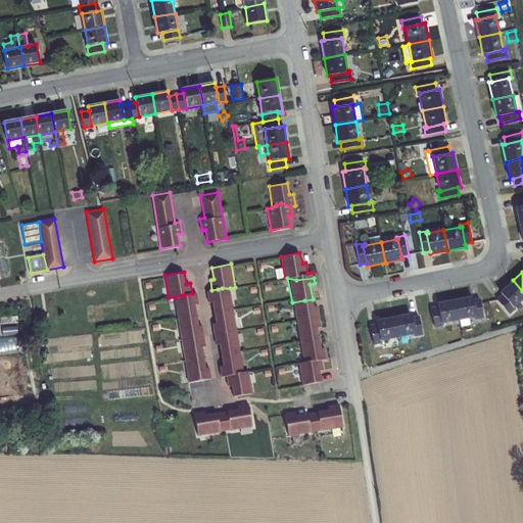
[(514,307),(522,299),(522,291),(513,280),(500,292),(502,294),(513,307),(514,307)]
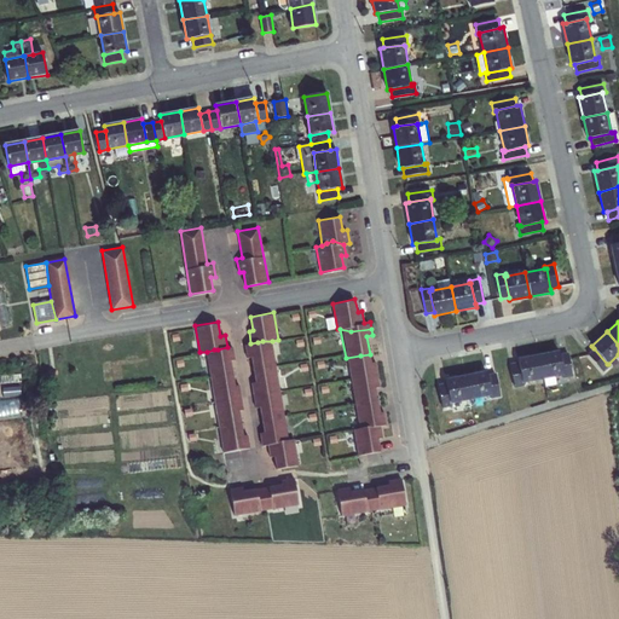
[(250,343),(244,345),(247,358),(252,357),(254,369),(267,365),(276,364),(272,341),(262,341),(258,342),(250,343)]
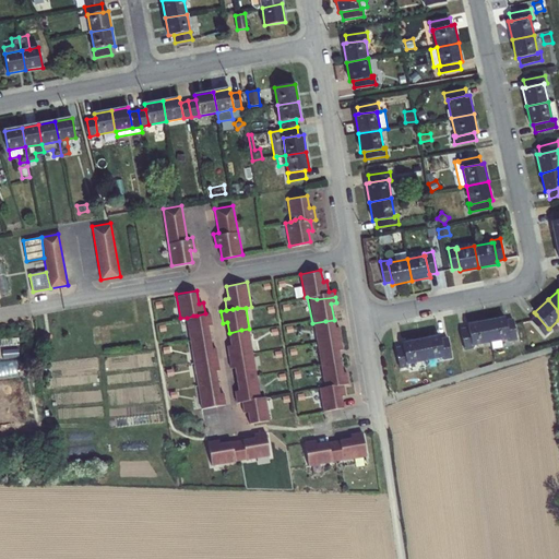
[(211,312),(205,313),(197,316),(193,316),(187,318),(190,340),(200,337),(211,335),(209,324),(213,324),(211,312)]
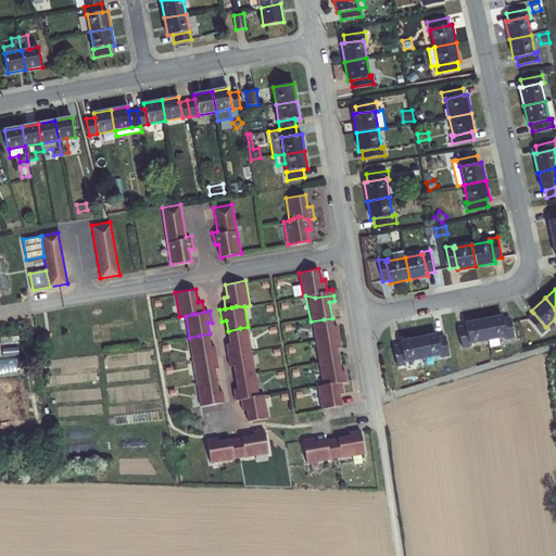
[(545,327),(533,313),(528,317),(542,335),(548,329),(546,327),(545,327)]
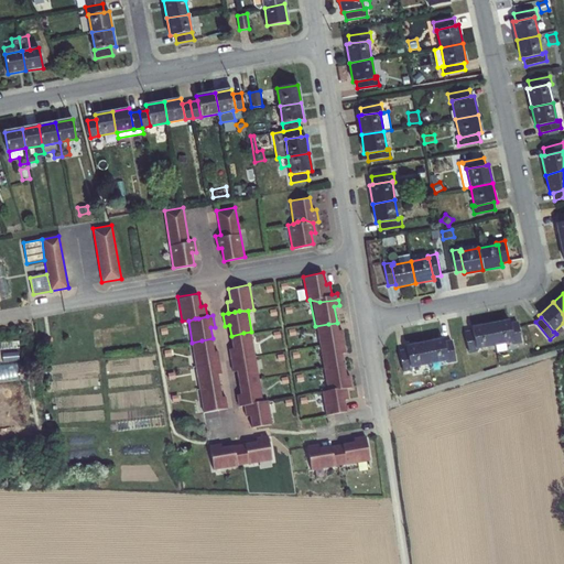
[(505,344),(511,343),(513,342),(510,323),(509,320),(490,324),(495,346),(496,346),(505,344)]
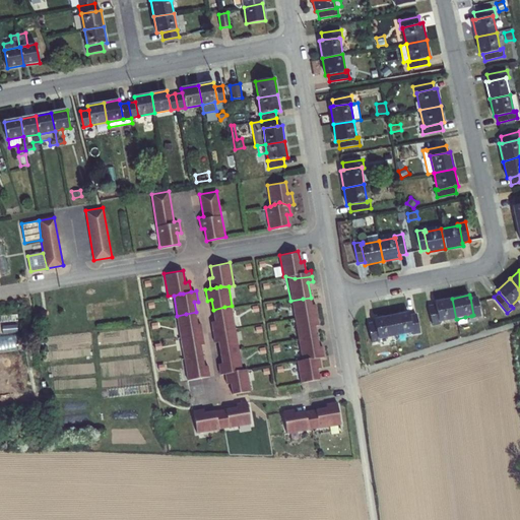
[(473,315),(471,316),(472,318),(480,316),(477,297),(470,298),(473,315)]
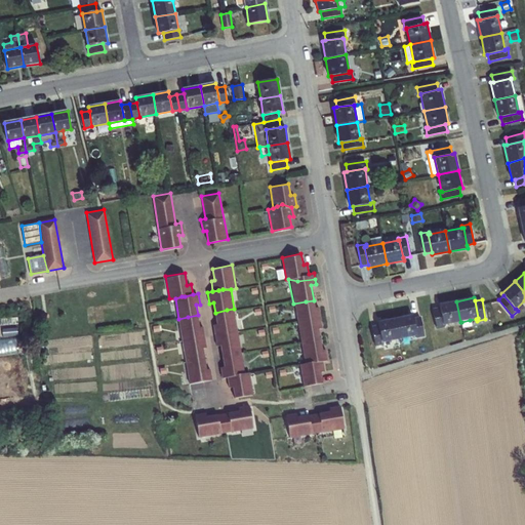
[(306,301),(293,304),(297,324),(307,323),(321,320),(319,306),(315,307),(314,300),(306,301)]
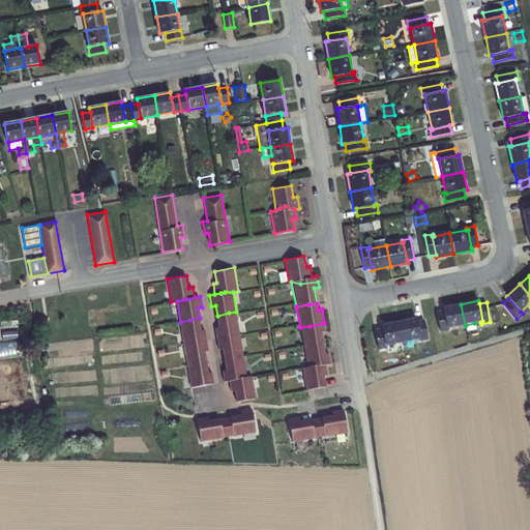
[(448,328),(465,325),(461,304),(443,307),(444,310),(447,328),(448,328)]
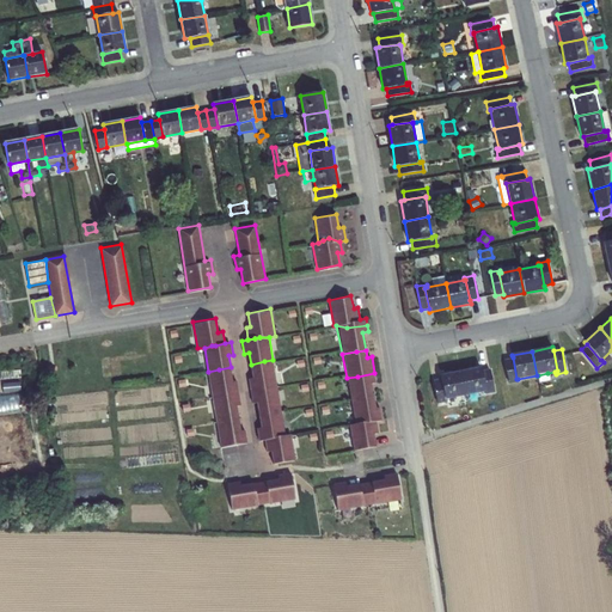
[(518,379),(516,379),(513,357),(505,360),(508,383),(519,381),(518,379)]
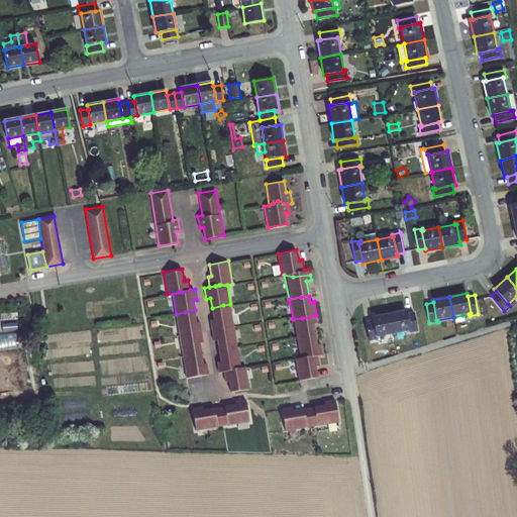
[(210,319),(211,327),(233,324),(230,304),(223,305),(212,308),(214,318),(210,319)]
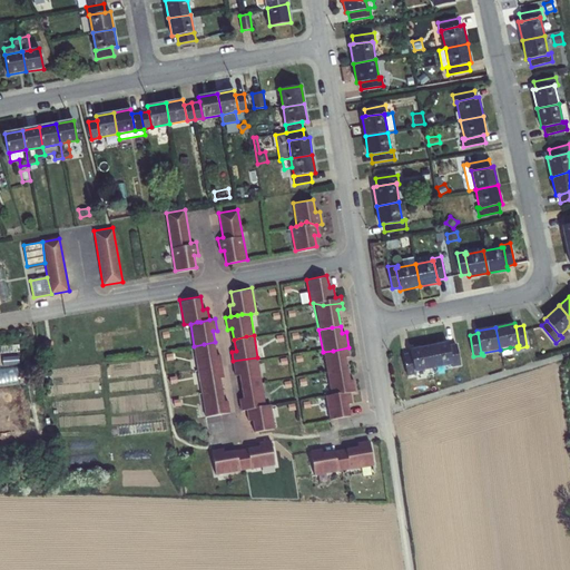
[(536,341),(529,342),(530,351),(538,350),(536,341)]
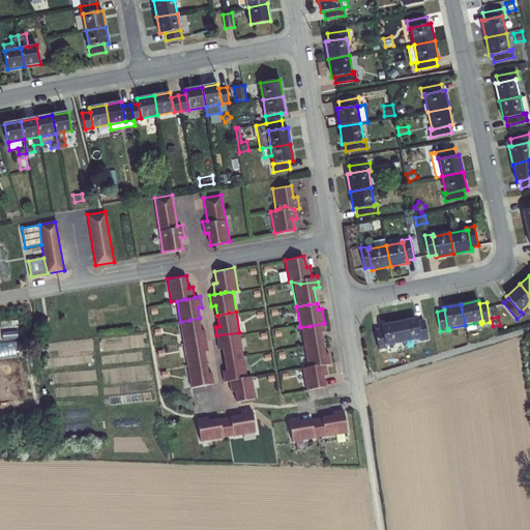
[(189,320),(180,322),(183,342),(207,337),(205,328),(201,328),(200,318),(189,320)]
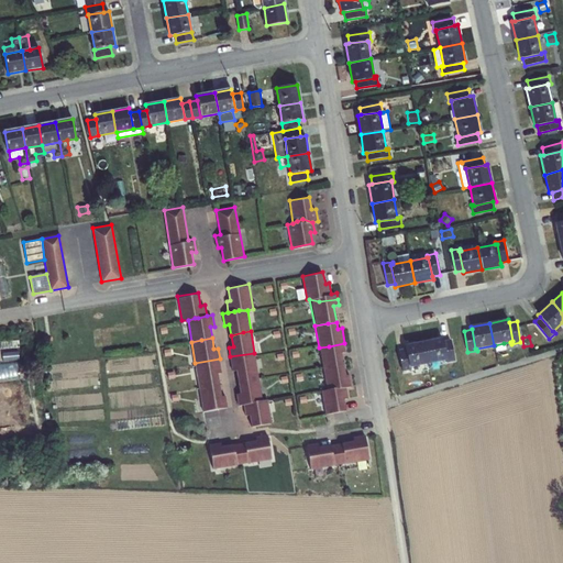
[(428,363),(445,360),(446,360),(443,341),(442,338),(423,342),(428,363)]
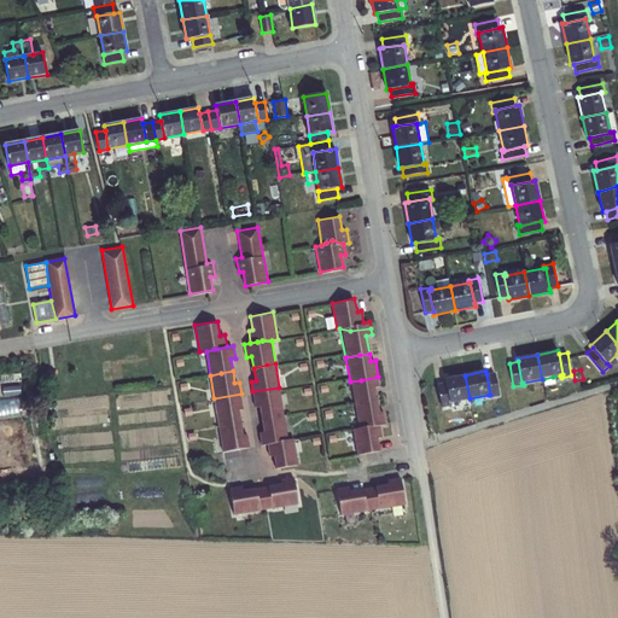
[(0,383),(21,380),(19,372),(0,375),(0,383)]
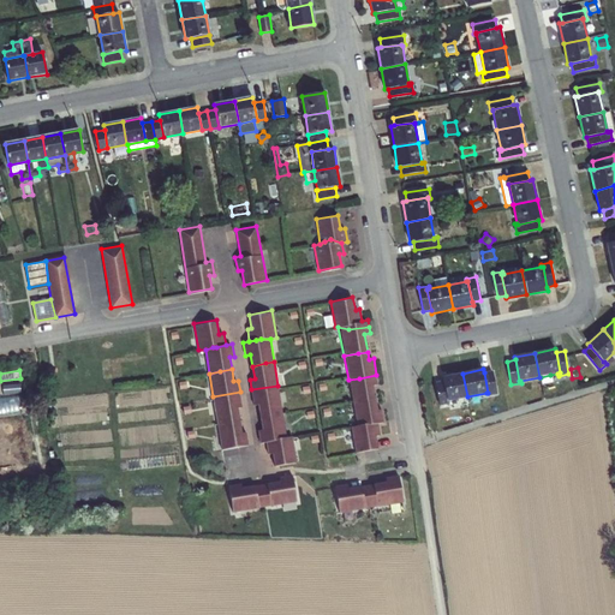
[(493,371),(484,372),(488,393),(487,393),(487,396),(497,394),(493,371)]
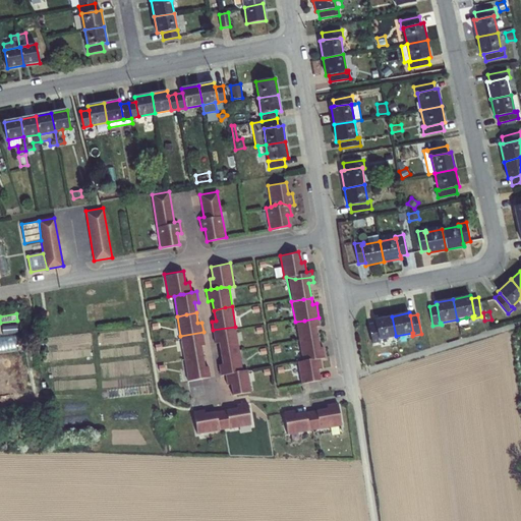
[(381,339),(396,336),(392,316),(374,320),(375,323),(379,340),(381,339)]
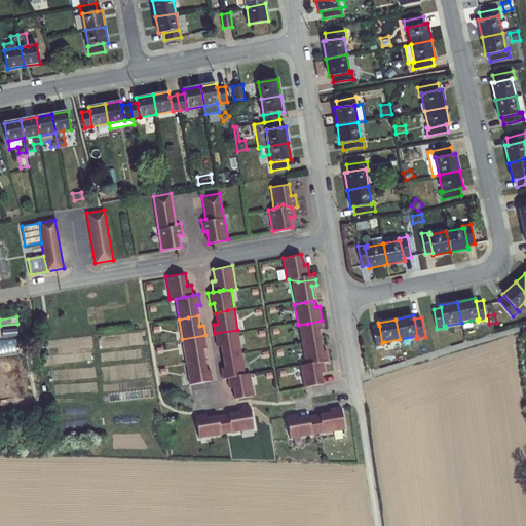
[(307,324),(298,325),(302,347),(323,345),(320,329),(324,328),(322,321),(307,324)]
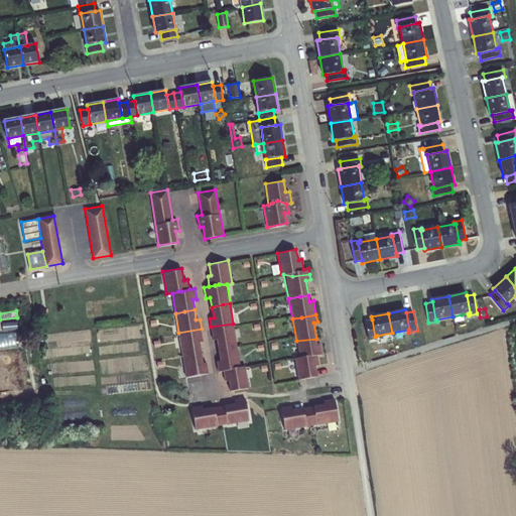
[(377,336),(375,337),(372,319),(365,320),(369,340),(378,339),(377,336)]
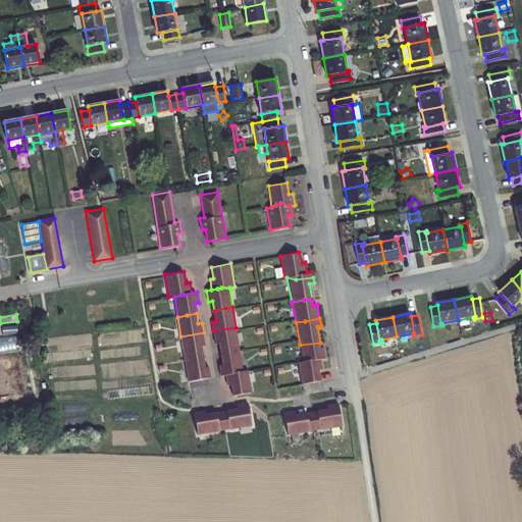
[(219,343),(221,352),(230,350),(239,349),(236,327),(213,330),(216,344),(219,343)]
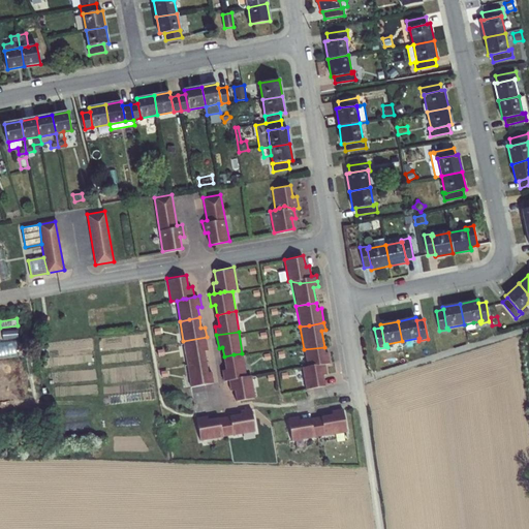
[(207,337),(183,341),(187,362),(196,360),(206,359),(204,349),(209,349),(207,337)]
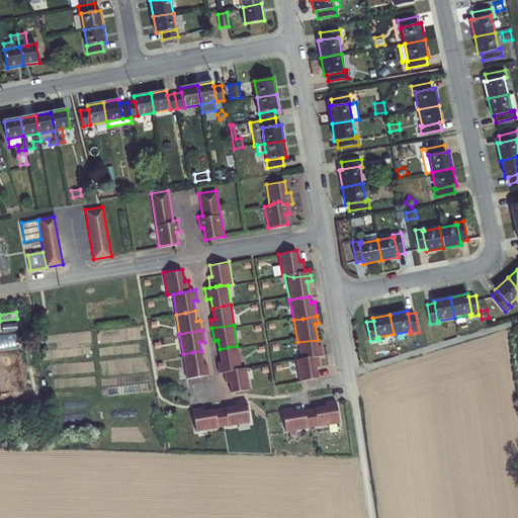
[(318,340),(297,342),(300,357),(295,358),(296,362),(303,361),(309,361),(319,360),(318,355),(324,354),(322,343),(318,343),(318,340)]
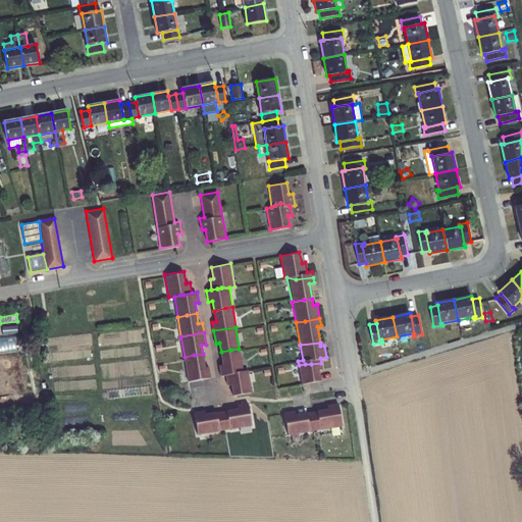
[(220,375),(225,374),(233,372),(243,370),(239,349),(230,350),(221,352),(223,363),(218,364),(220,375)]
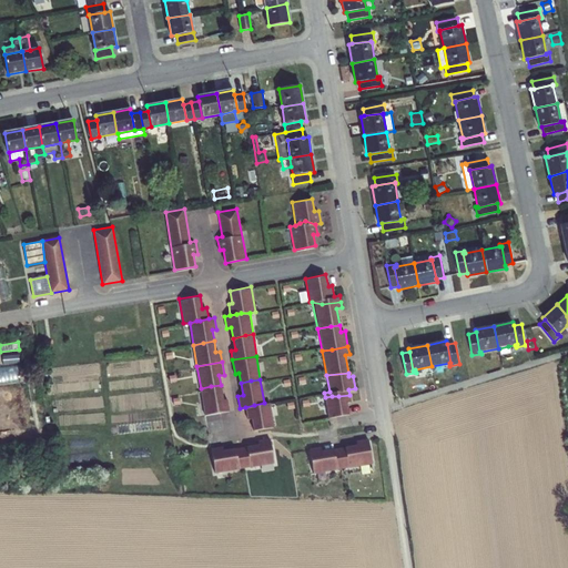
[(211,386),(201,388),(205,414),(230,411),(227,397),(223,398),(221,385),(211,386)]
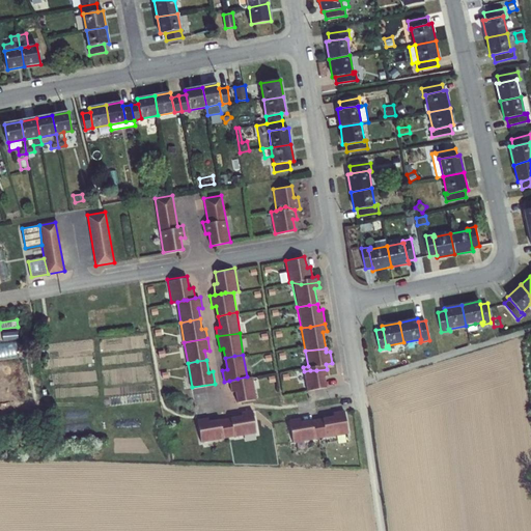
[(310,370),(304,371),(307,390),(327,387),(325,374),(328,374),(327,369),(316,370),(310,370)]
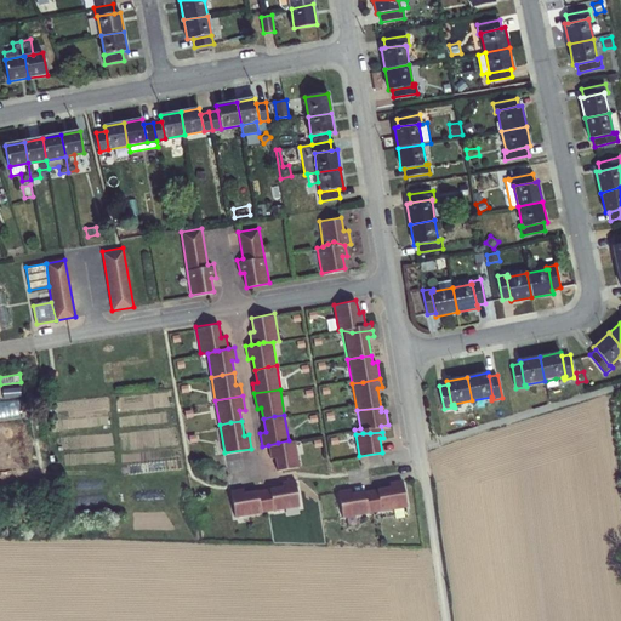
[(271,457),(275,456),(277,469),(300,467),(295,440),(289,440),(278,443),(268,445),(271,457)]
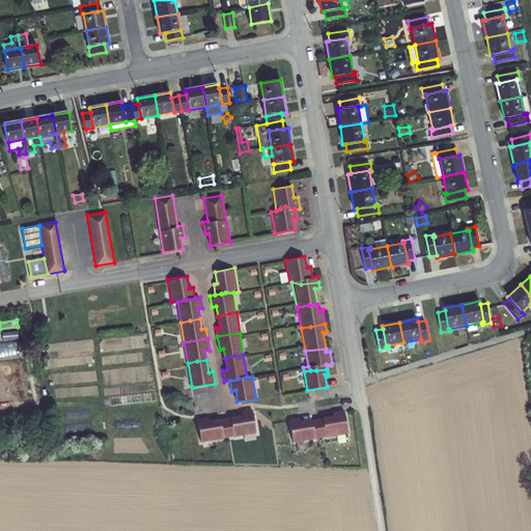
[(224,416),(227,437),(256,431),(252,410),(241,412),(241,413),(224,416)]
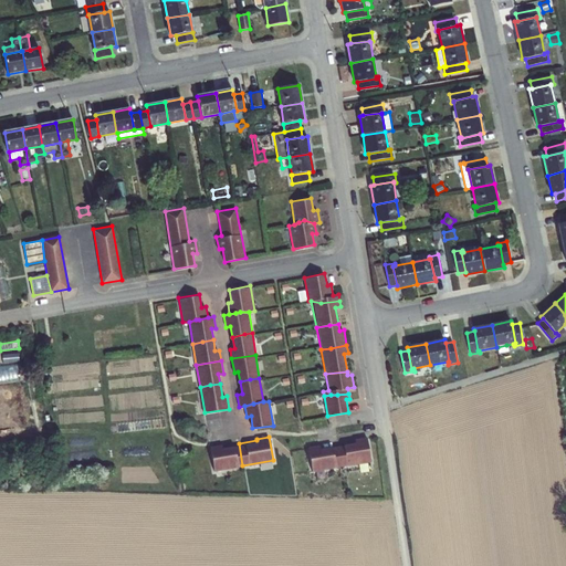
[(337,447),(342,467),(370,461),(366,438),(354,440),(354,441),(343,443),(343,446),(337,447)]
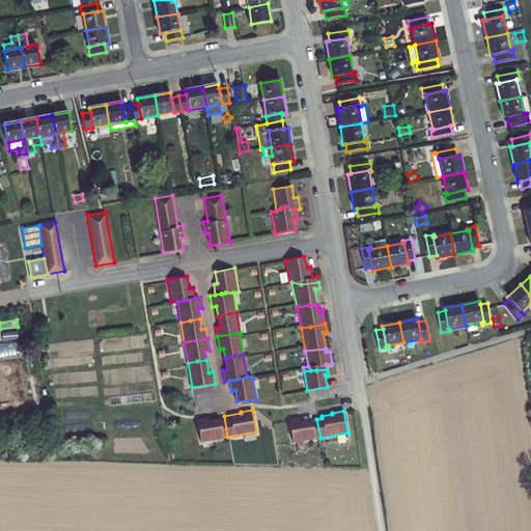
[(227,437),(224,416),(210,419),(208,415),(197,417),(200,442),(227,437)]
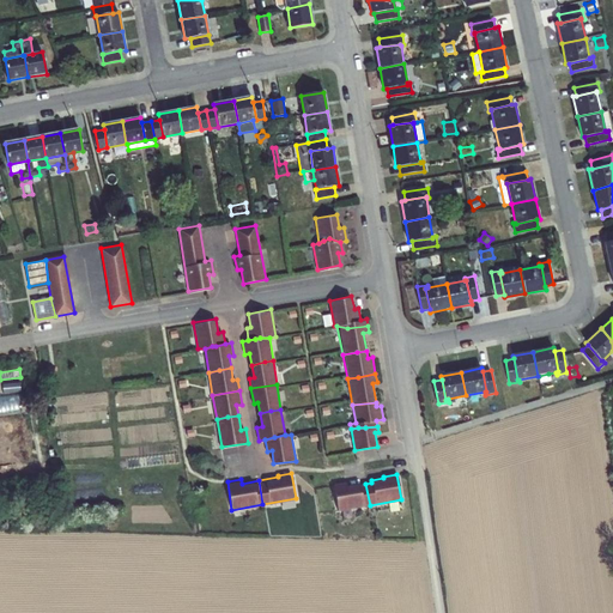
[(370,505),(365,484),(360,484),(359,483),(349,484),(349,481),(333,484),(338,510),(370,505)]
